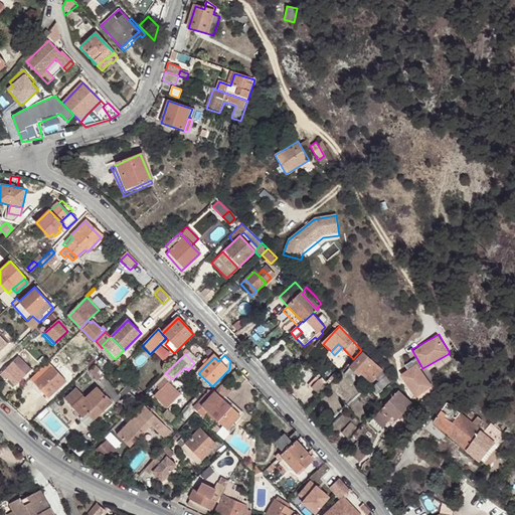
[(350,368),(358,376),(359,374),(369,383),(380,372),(363,355),(350,368)]
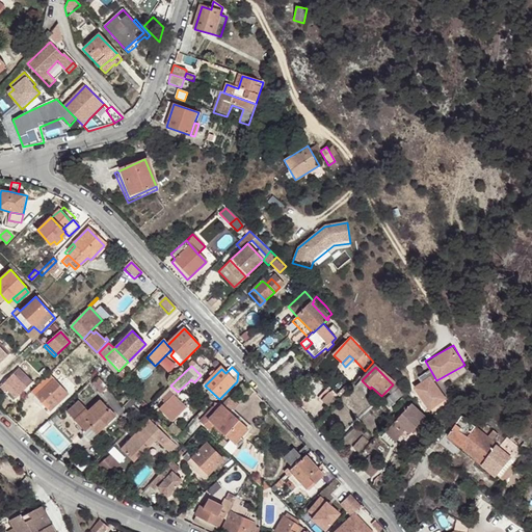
[(432,373),(413,382),(426,410),(445,401),(432,373)]
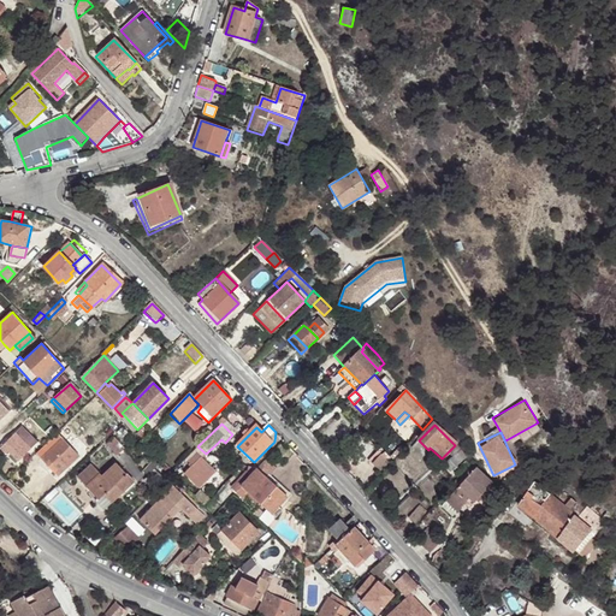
[(31,449),(16,433),(0,448),(5,454),(9,451),(18,461),(31,449)]
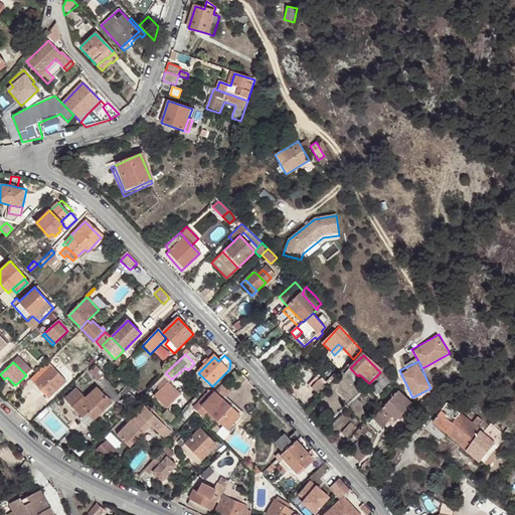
[(48,362),(30,380),(34,383),(52,366),(48,362)]
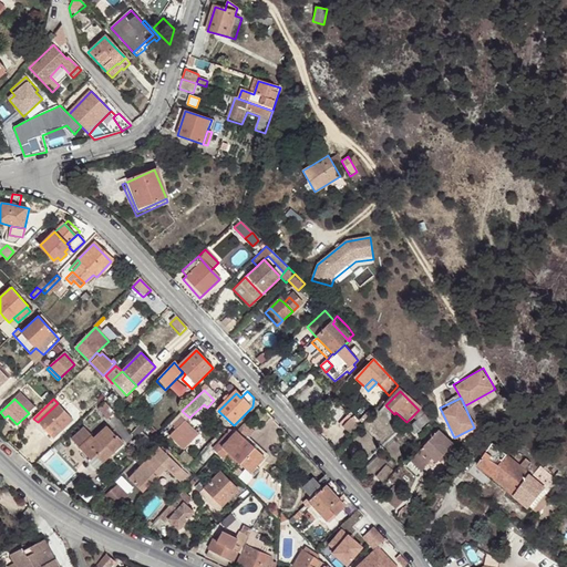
[(58,403),(38,422),(45,430),(48,429),(54,435),(55,436),(73,420),(58,403)]
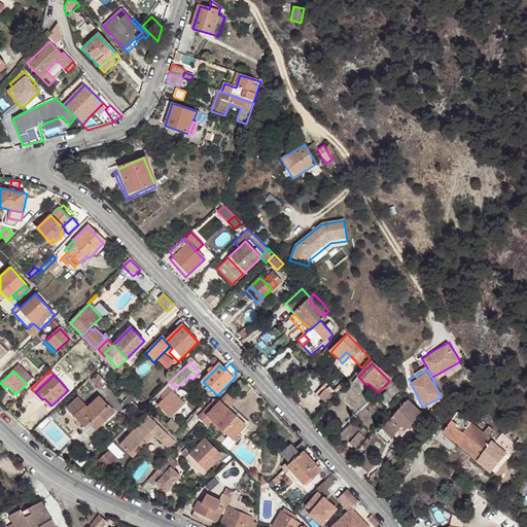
[(90,381),(100,390),(106,385),(96,375),(90,381)]
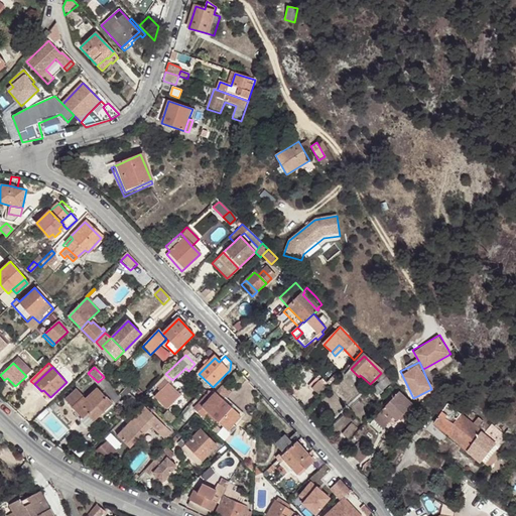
[(373,391),(378,396),(391,384),(384,376),(378,381),(381,384),(373,391)]
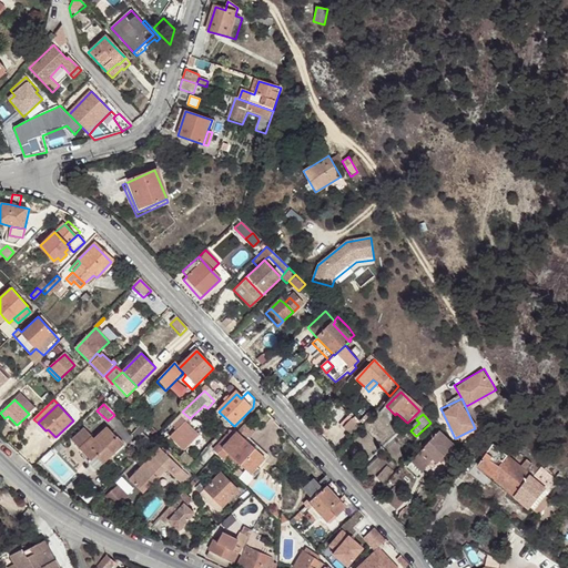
[(184,452),(201,435),(182,417),(174,426),(175,427),(174,428),(176,430),(169,438),(184,452)]
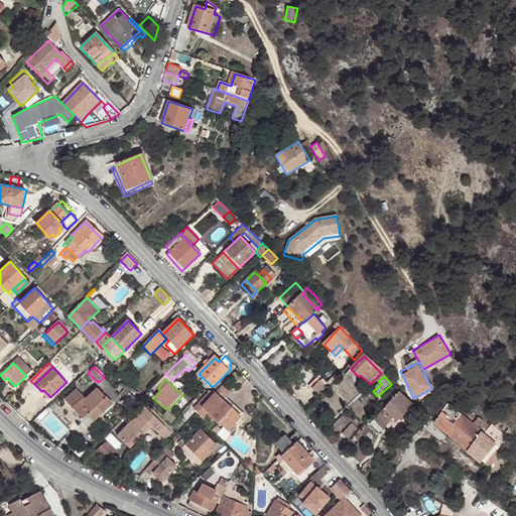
[(321,395),(329,387),(320,380),(314,388),(321,395)]
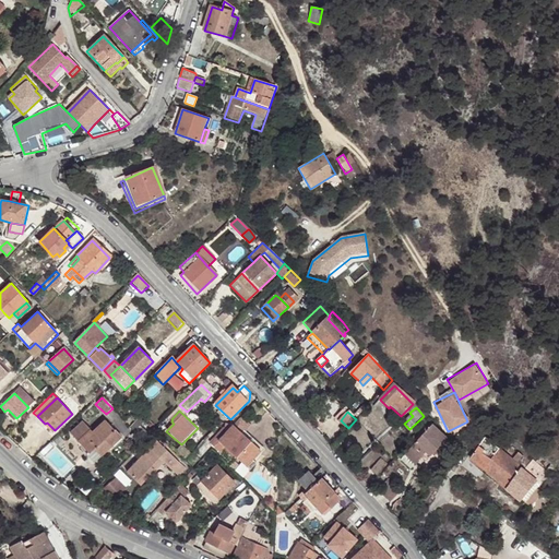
[(151,417),(143,423),(151,430),(157,425),(151,417)]
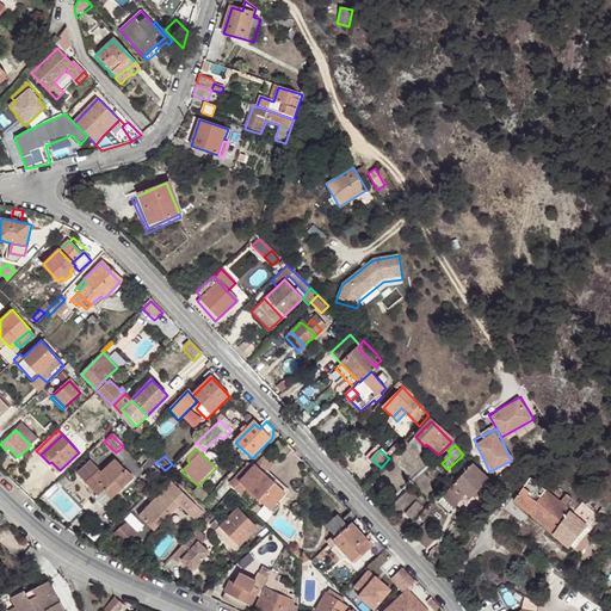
[(97,498),(104,491),(124,471),(115,461),(99,475),(87,487),(90,489),(97,498)]
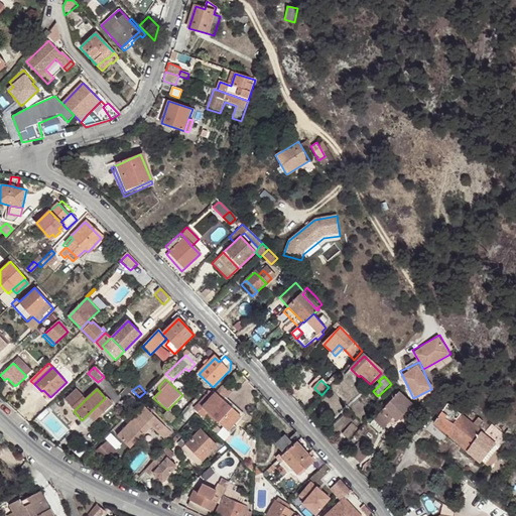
[(127,415),(136,406),(128,398),(131,394),(127,391),(118,400),(122,405),(119,408),(127,415)]
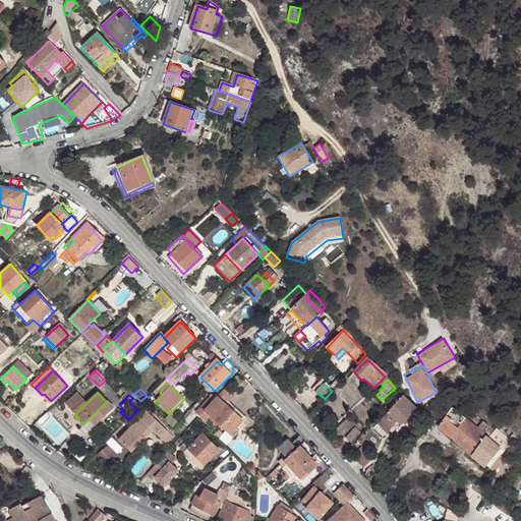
[(226,404),(218,397),(214,403),(210,400),(197,414),(208,423),(212,418),(213,419),(226,404)]
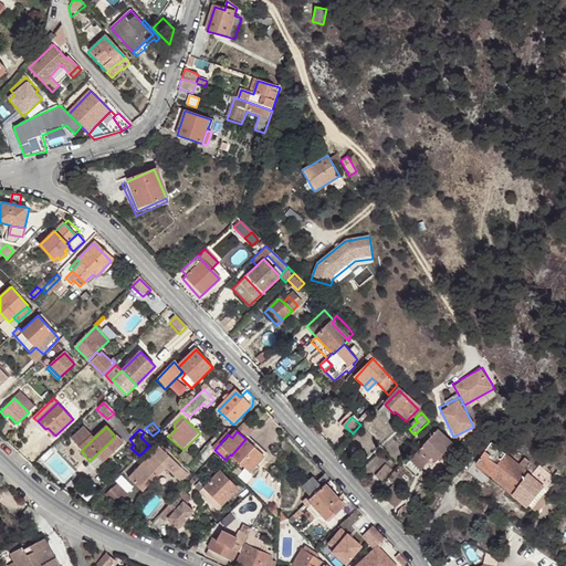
[(435,451),(442,458),(448,451),(451,453),(457,447),(440,431),(438,433),(436,432),(407,464),(418,474),(433,457),(432,454),(435,451)]
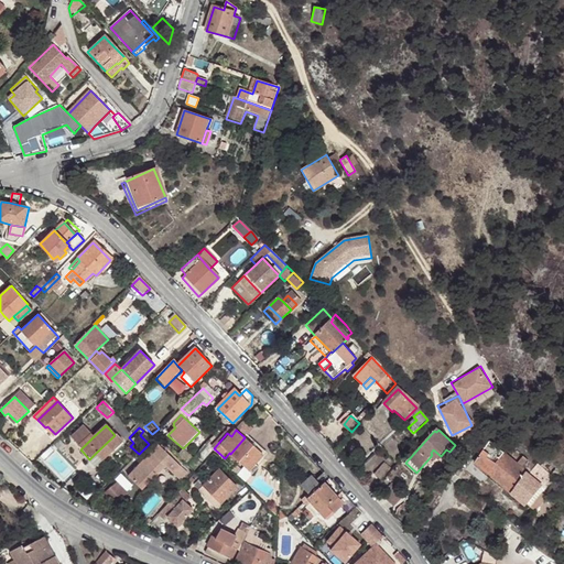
[(80,449),(91,438),(84,431),(73,442),(80,449)]
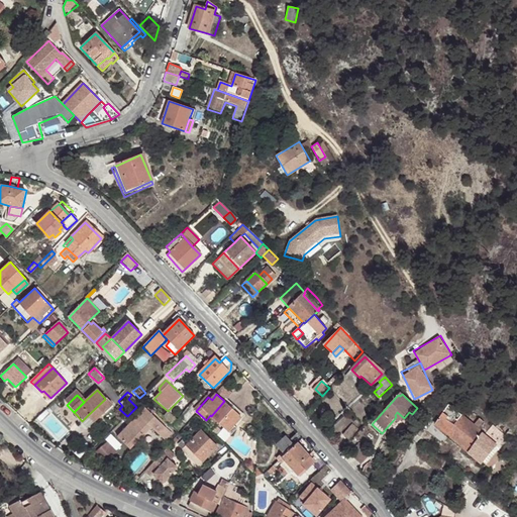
[(105,399),(88,415),(95,422),(112,406),(105,399)]
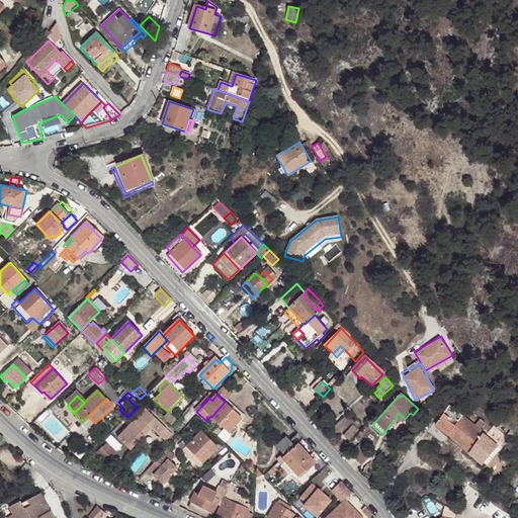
[(242,418),(225,402),(211,417),(233,436),(239,430),(236,428),(234,426),(242,418)]
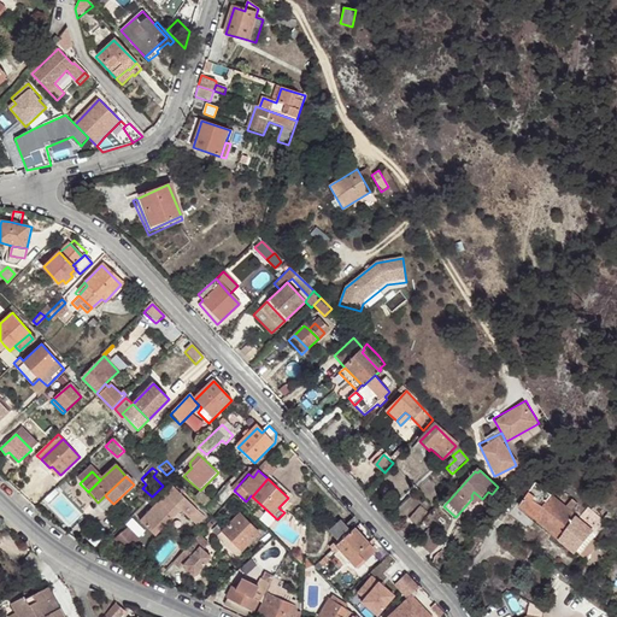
[(579,517),(571,511),(577,505),(573,500),(566,507),(558,501),(538,483),(521,507),(546,528),(568,546),(576,552),(576,551),(593,532),(579,521),(577,519),(579,517)]
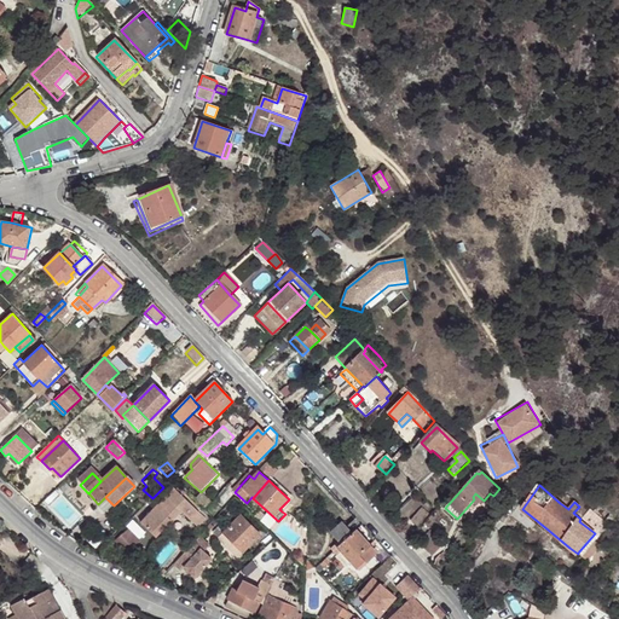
[(197,527),(204,520),(179,495),(183,492),(177,487),(174,490),(172,489),(139,524),(151,537),(179,510),(197,527)]
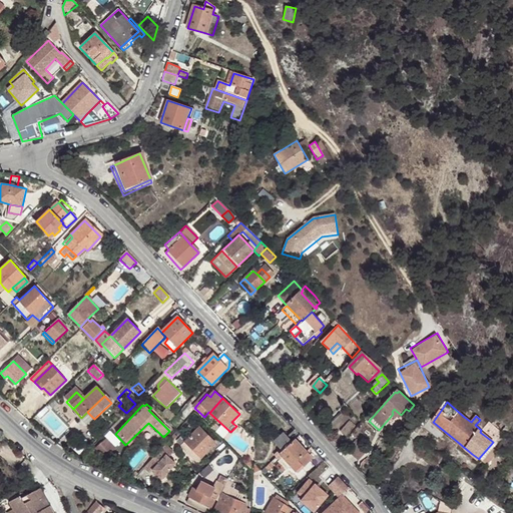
[(168,409),(163,414),(170,421),(175,416),(168,409)]
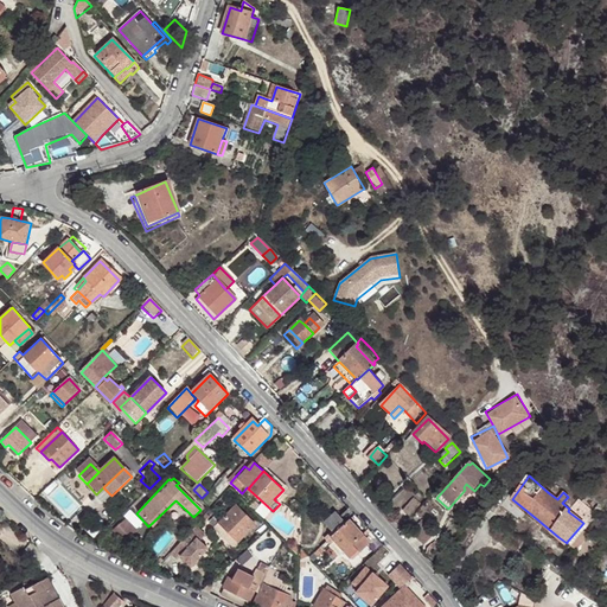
[(466,484),(464,487),(465,490),(471,494),(474,491),(466,484)]
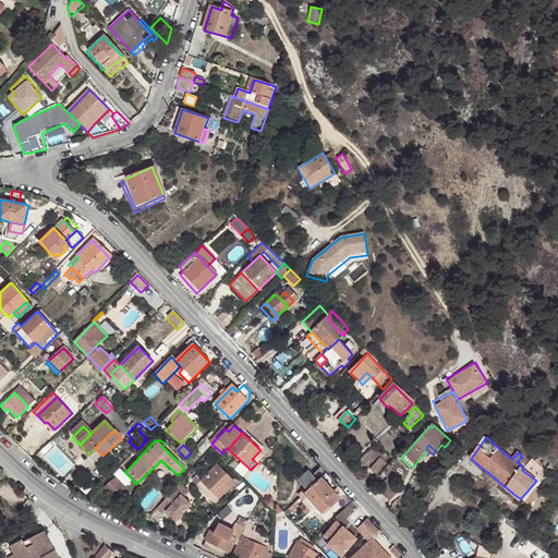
[(85,458),(88,455),(82,447),(79,450),(85,458)]
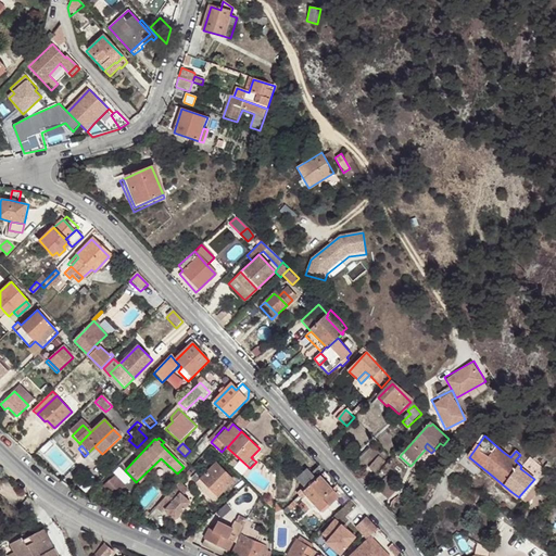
[(102,454),(95,446),(88,453),(85,456),(95,466),(104,456),(102,454)]
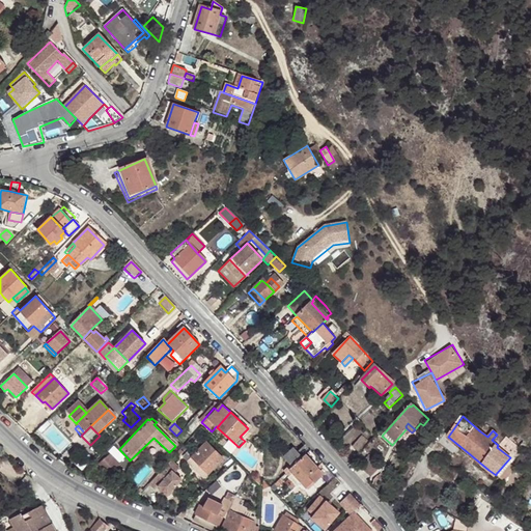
[(240,437),(242,439),(250,429),(248,428),(240,437)]
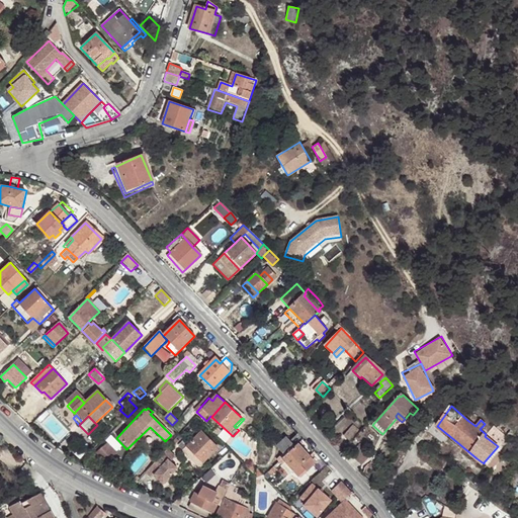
[(419,427),(414,424),(408,434),(413,436),(419,427)]
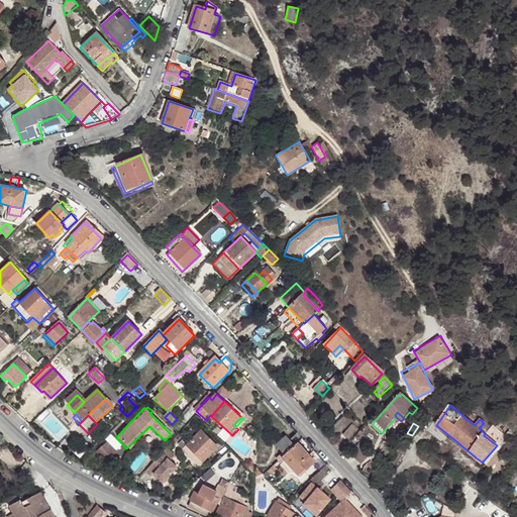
[(343,434),(349,439),(357,429),(352,424),(343,434)]
